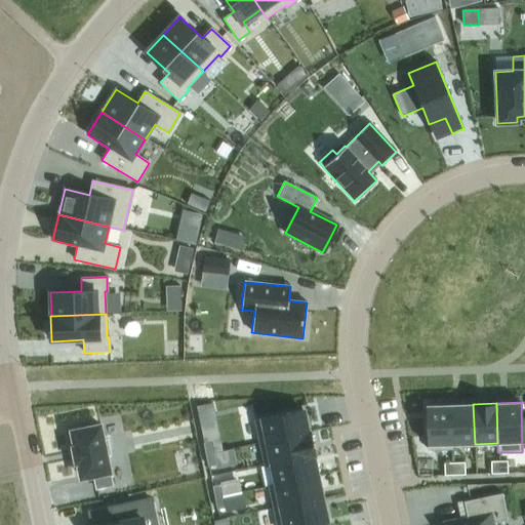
[(473,404),(449,405),(451,444),(452,444),(475,444),(473,404)]
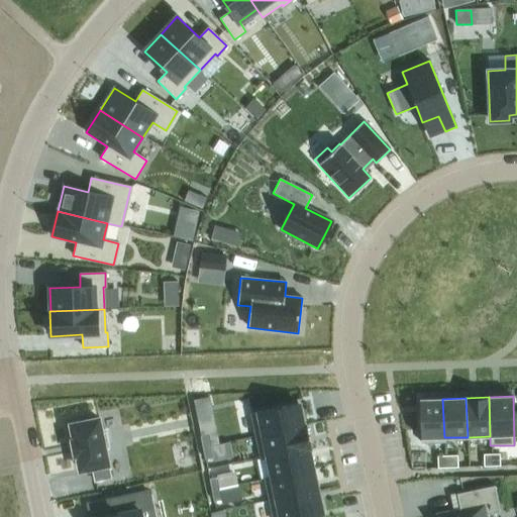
[(442,399),(419,400),(420,443),(445,442),(445,437),(444,437),(442,399)]
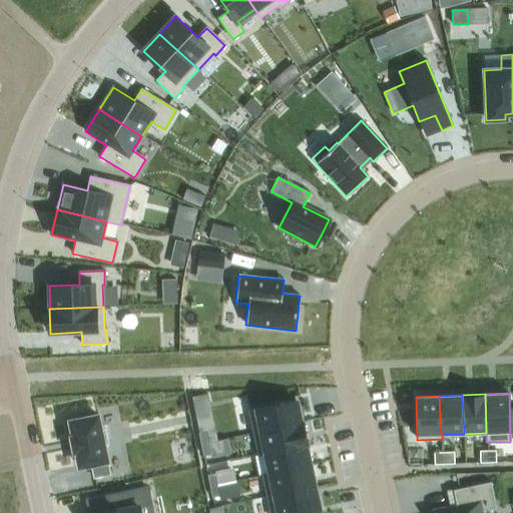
[(296,401),(248,411),(253,433),(301,424),(300,423),(296,401)]
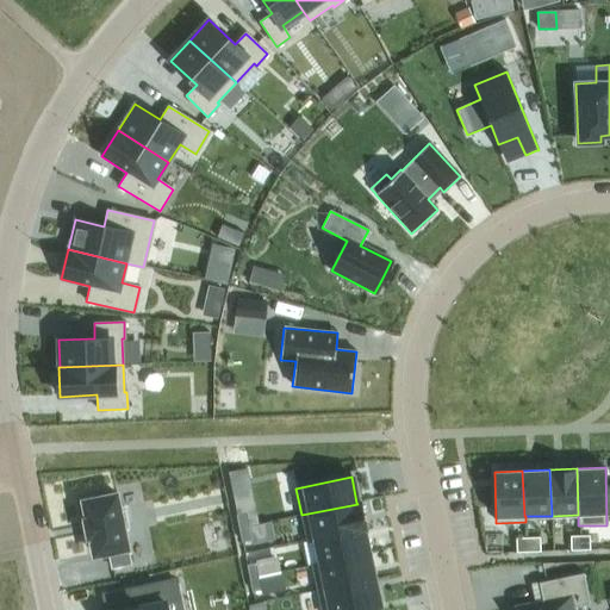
[(116,495),(83,502),(87,520),(85,520),(88,537),(91,537),(94,555),(109,552),(112,568),(130,565),(123,530),(128,529),(124,512),(119,512),(116,495)]
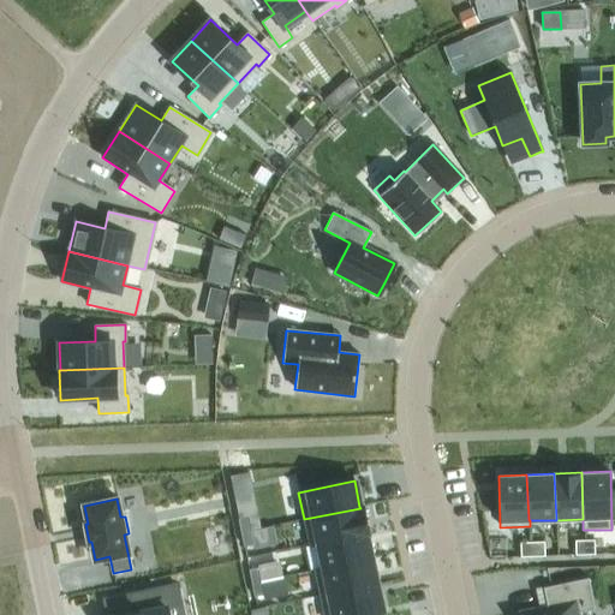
[(360,508),(304,519),(309,547),(318,544),(318,543),(365,533),(365,535),(368,535),(362,506),(359,507),(360,508)]
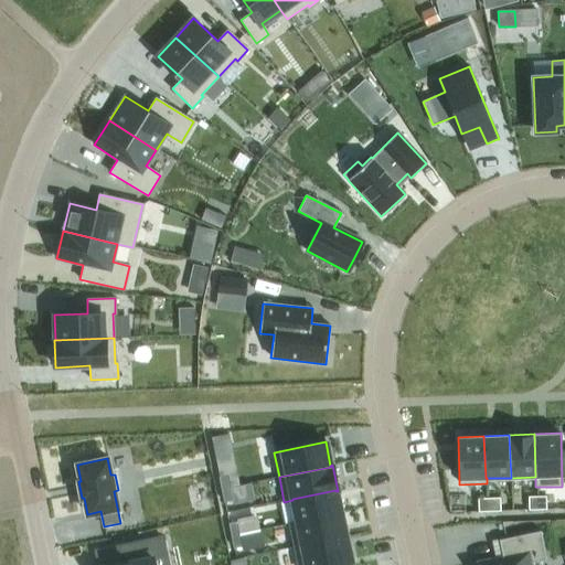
[(227,476),(219,477),(221,490),(230,488),(227,476)]
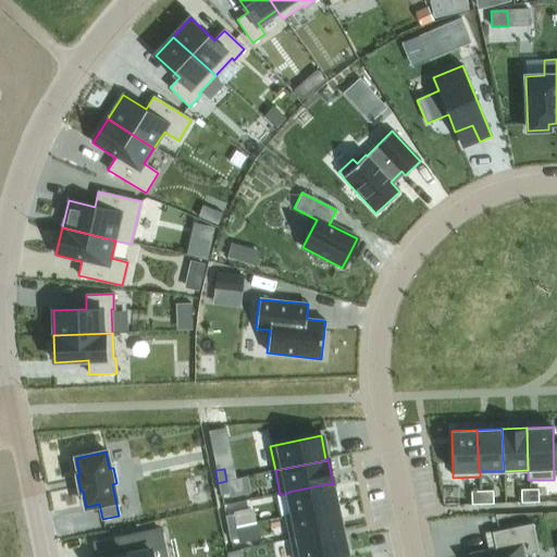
[(226,481),(218,483),(220,495),(230,493),(226,481)]
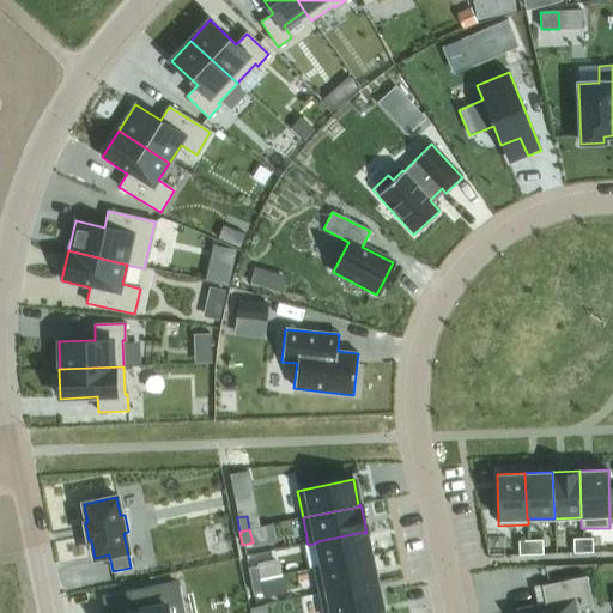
[(364,532),(317,541),(317,542),(322,565),(322,566),(370,557),(369,553),(364,533),(364,532)]
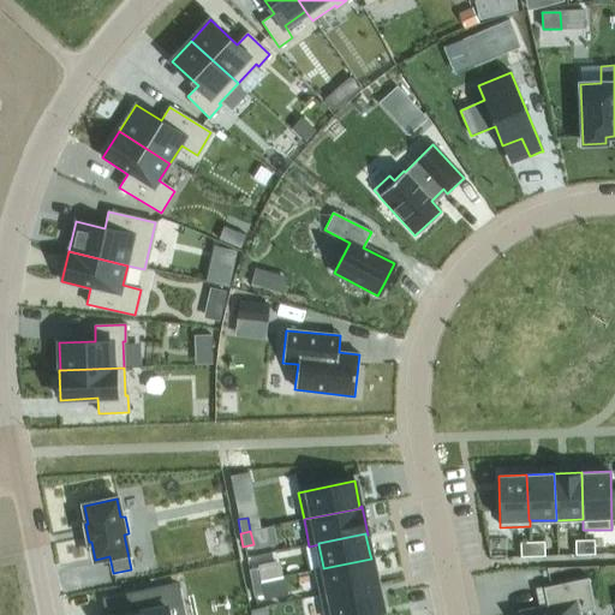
[(584,541),(574,541),(574,555),(584,555),(584,541)]
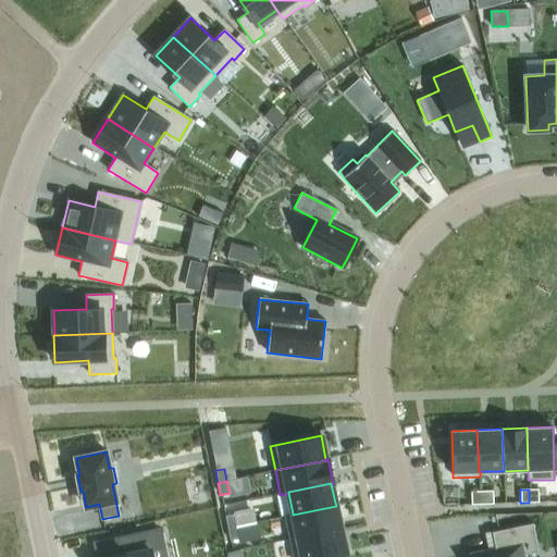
[(537,490),(529,490),(529,503),(537,503),(537,490)]
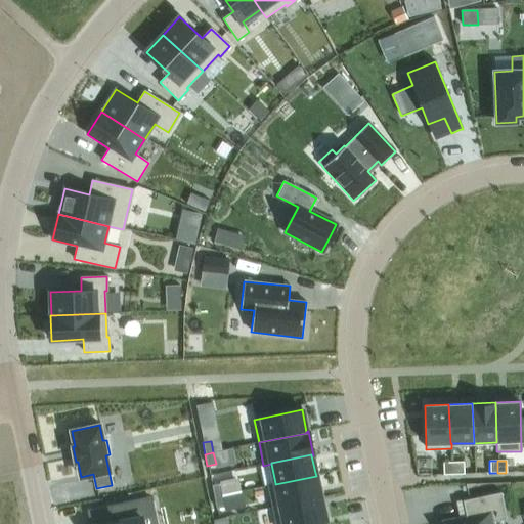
[(464,462),(452,463),(453,475),(464,474),(464,462)]
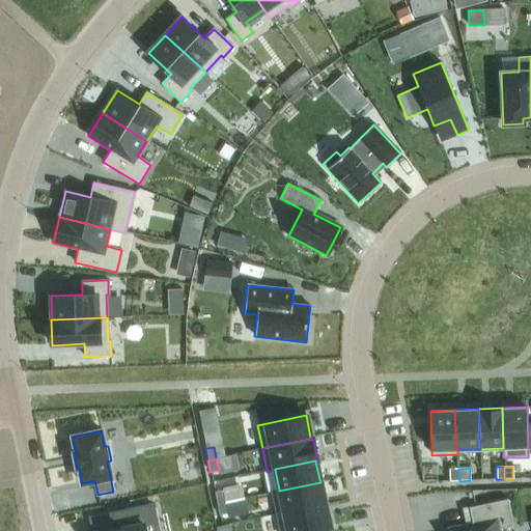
[(458,469),(448,469),(449,481),(459,481),(458,469)]
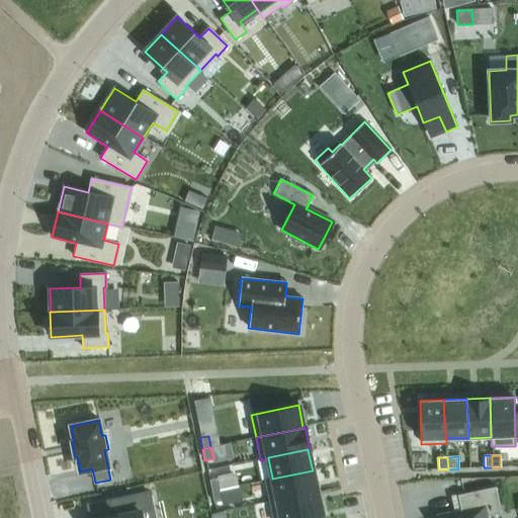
[(272,478),(264,480),(269,502),(317,492),(313,472),(314,472),(313,467),(312,467),(313,470),(272,479),(272,478)]
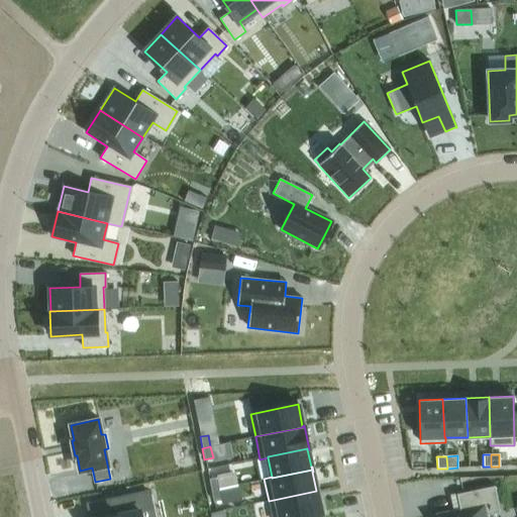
[(217,478),(209,480),(211,491),(219,489),(217,478)]
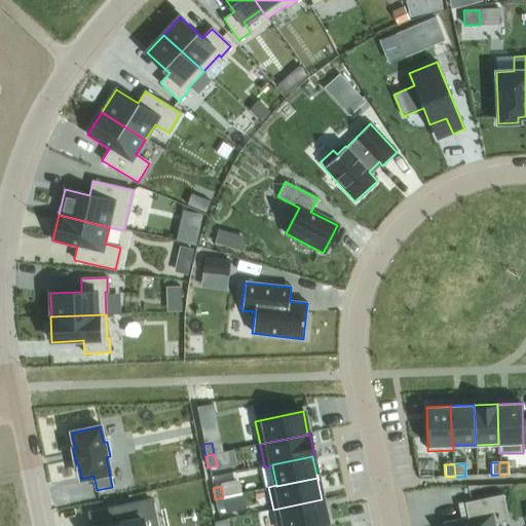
[(467,518),(443,523),(443,525),(495,525),(495,524),(509,522),(503,494),(464,502),(467,518)]
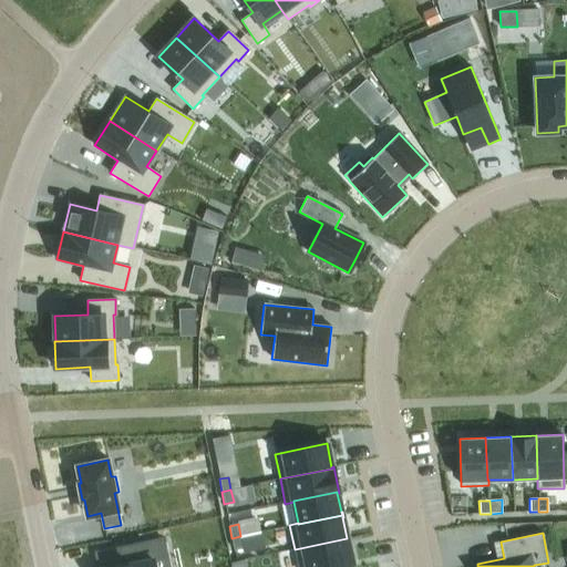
[(240,536),(232,538),(234,550),(243,549),(240,536)]
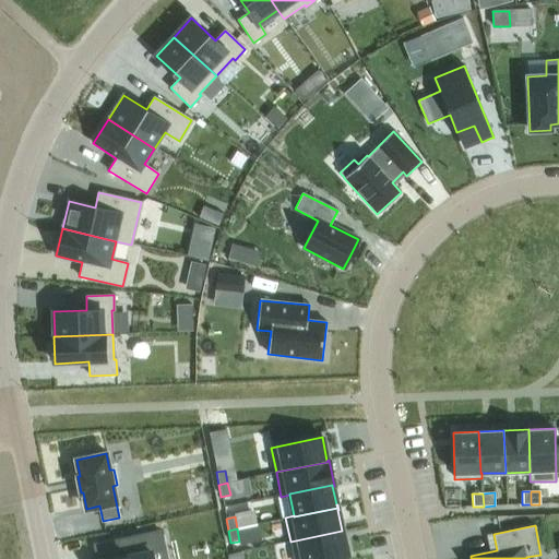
[(342,531),(290,542),(294,558),(326,558),(347,555),(342,531)]
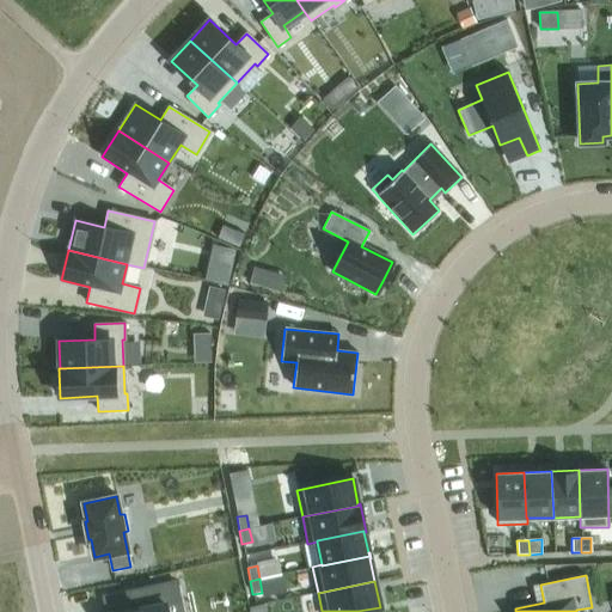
[(130,611),(123,611),(166,611),(165,605),(179,603),(175,582),(126,593),(130,611)]
